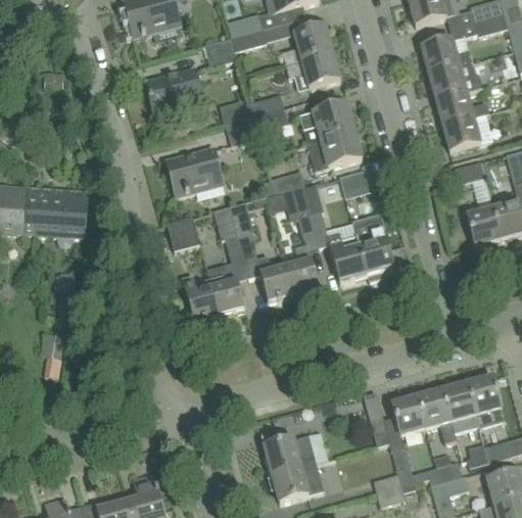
[(133,39),(181,27),(175,2),(182,0),(130,0),(123,2),(133,39)]
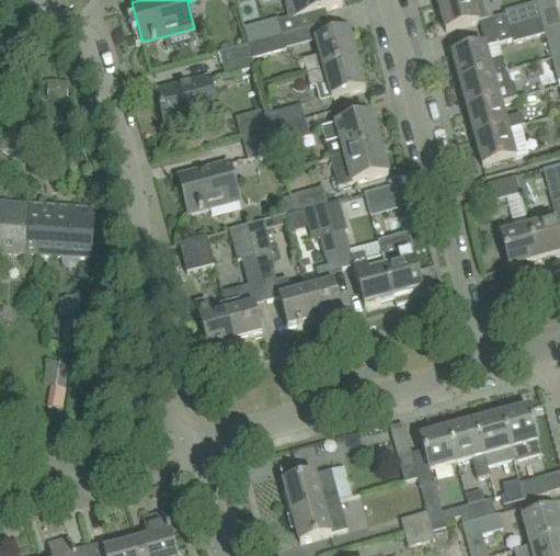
[(243,25),(248,42),(313,23),(309,11),(342,2),(341,0),(289,0),(285,1),(288,14),(277,18),(276,15),(243,25)]
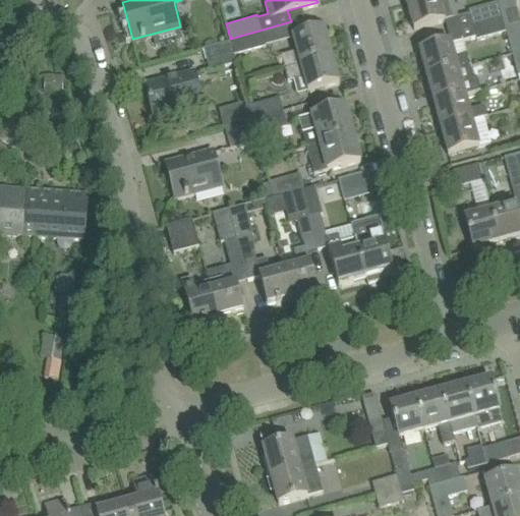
[(458,14),(454,0),(409,0),(406,1),(413,26),(458,14)]
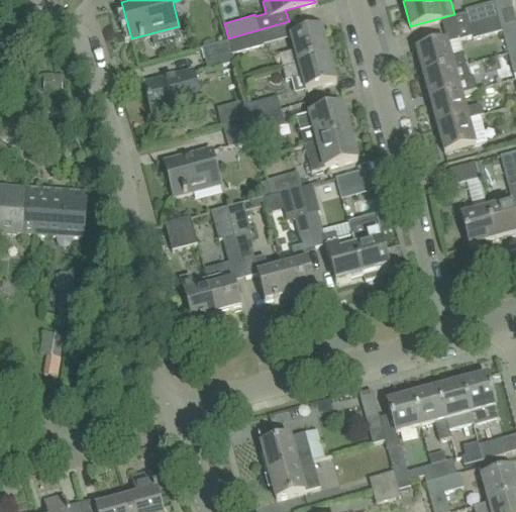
[(465,7),(469,22),(498,14),(494,0),(490,0),(465,7)]
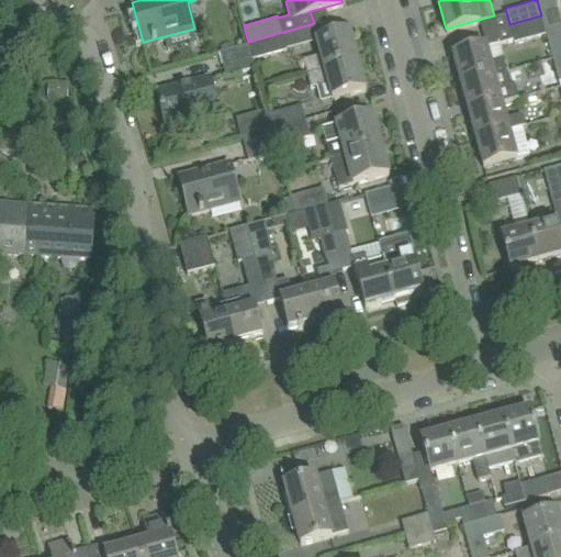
[(537,0),(541,15),(545,29),(560,23),(560,12),(559,13),(554,0),(537,0)]
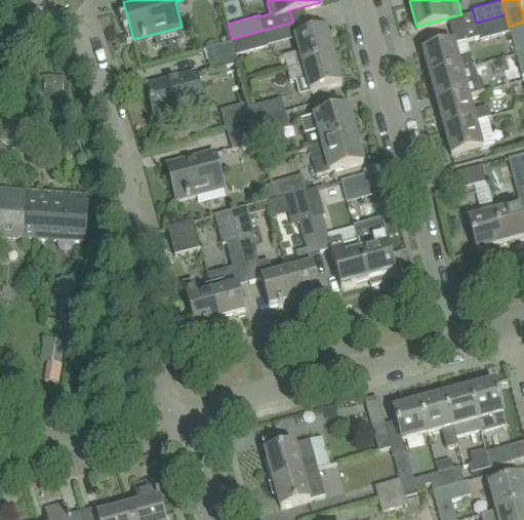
[(480,37),(510,29),(509,27),(506,14),(476,23),(480,37)]
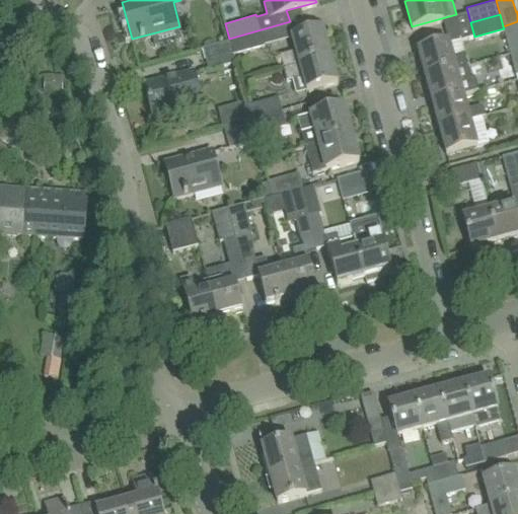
[(517,21),(503,26),(504,28),(506,39),(517,34),(517,21)]
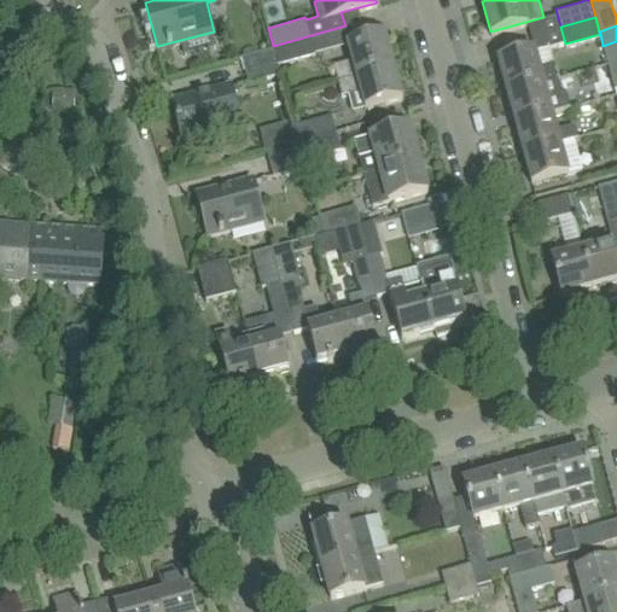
[(333,63),(337,79),(394,63),(384,30),(347,41),(351,58),(333,63)]
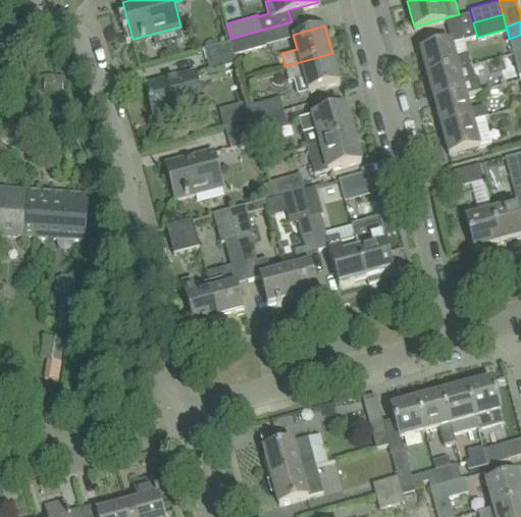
[(261,30),(230,39),(235,52),(265,44),(261,30)]
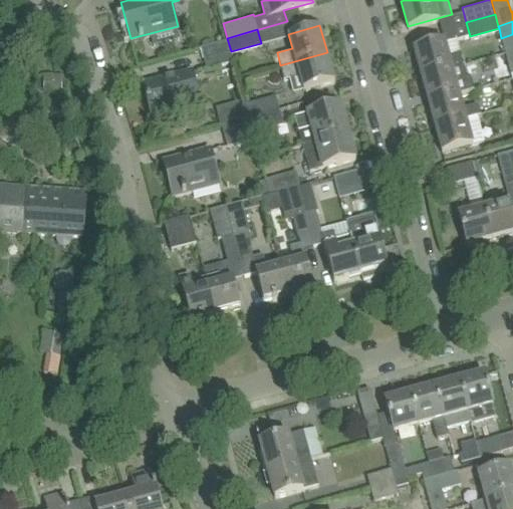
[(512,34),(501,38),(504,49),(512,46),(512,34)]
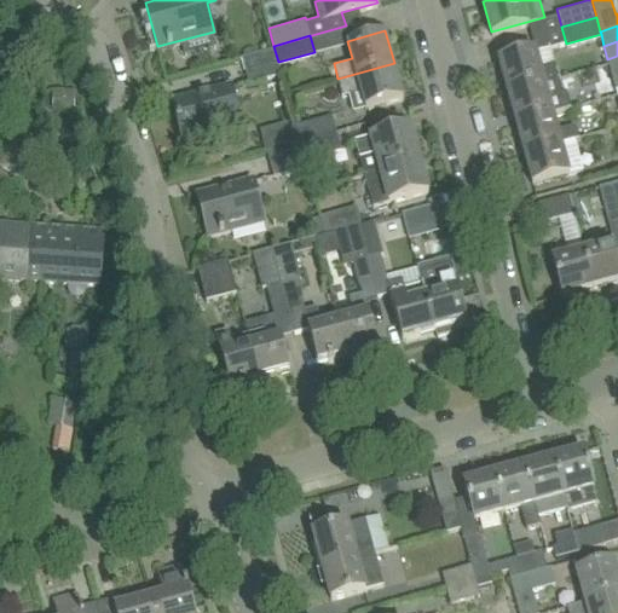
[(281,71),(278,62),(273,46),(241,55),(248,80),(281,71)]
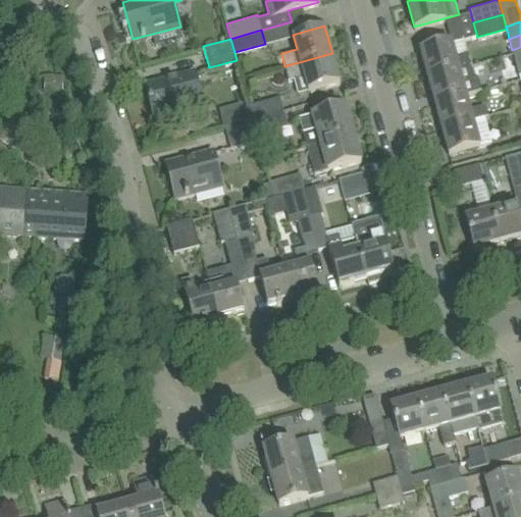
[(449,41),(420,49),(427,74),(470,62),(467,51),(453,55),(449,41)]
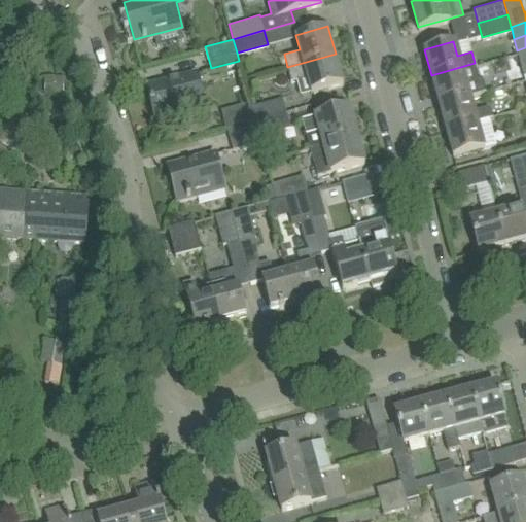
[(525,47),(517,50),(521,62),(525,60),(525,47)]
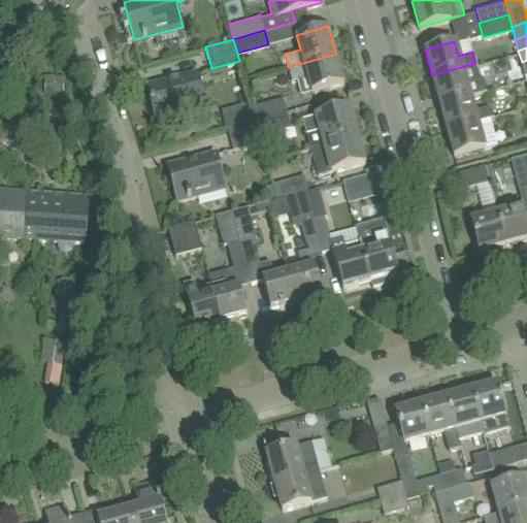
[(343,82),(336,54),(288,67),(292,79),(298,78),(302,94),(311,91),(343,82)]
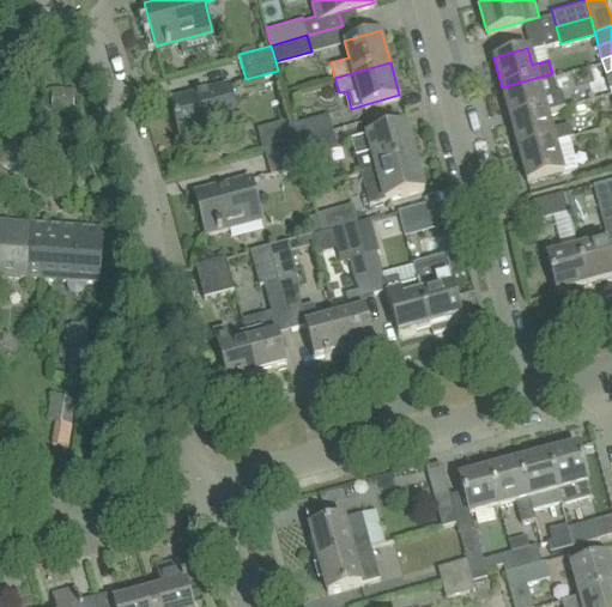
[(502,87),(510,117),(565,102),(561,87),(557,89),(552,73),(502,87)]
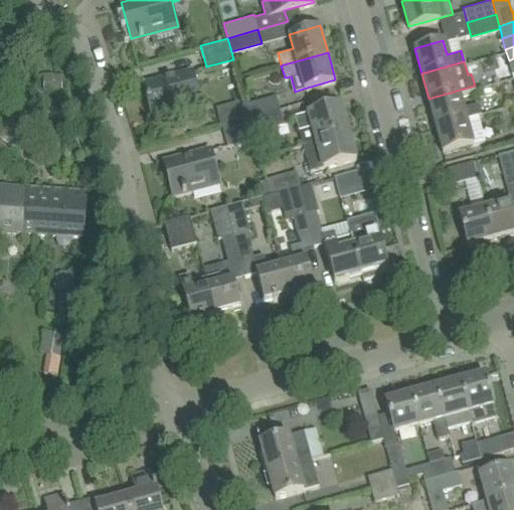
[(192,69),(162,77),(143,82),(152,117),(201,104),(192,69)]
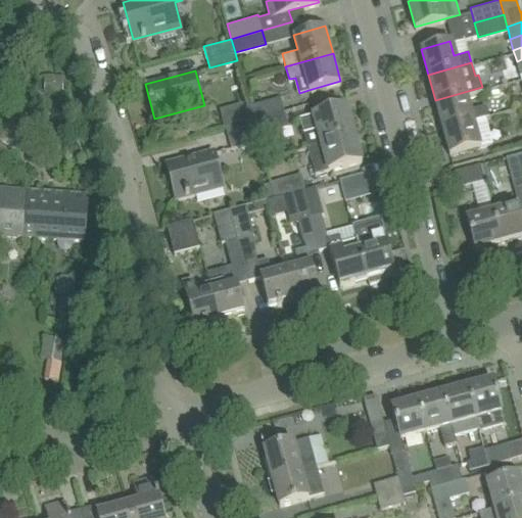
[(45,78),(45,93),(64,93),(64,78),(45,78)]
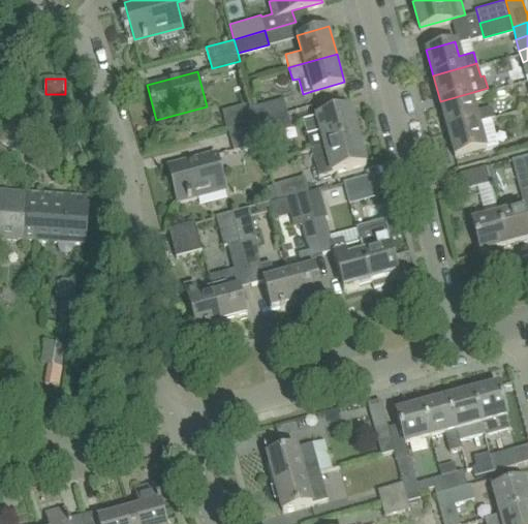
[(440,101),(447,127),(495,115),(492,104),(475,109),(471,94),(488,90),(488,88),(440,101)]
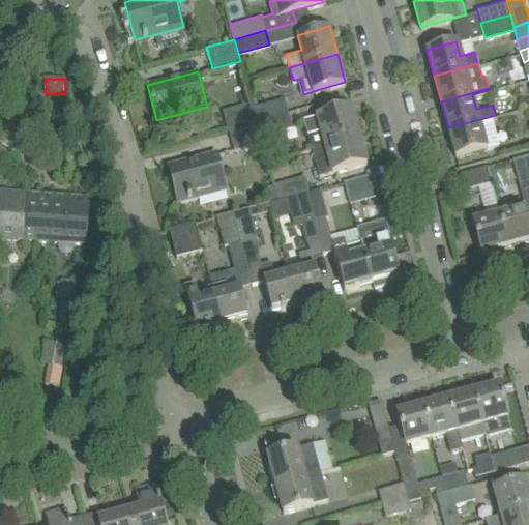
[(252,105),(256,119),(287,110),(284,96),(252,105)]
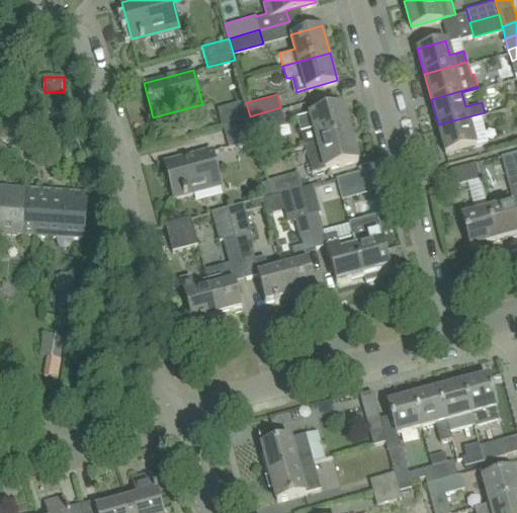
[(219,105),(223,123),(245,117),(241,99),(219,105)]
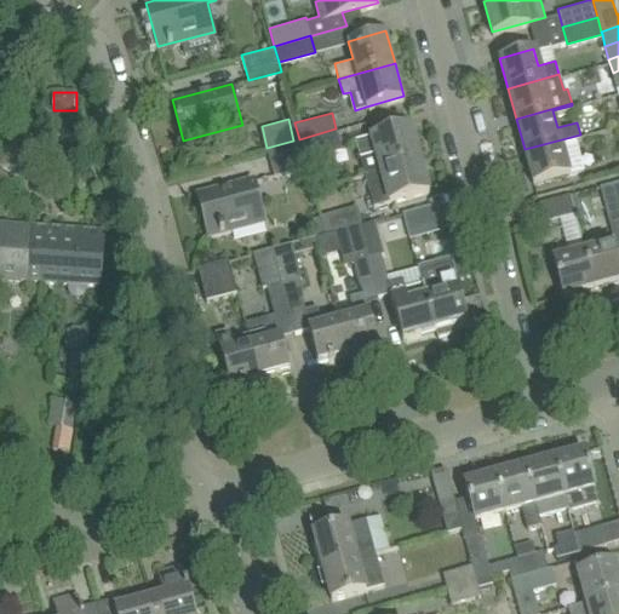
[(360,156),(364,172),(419,156),(411,124),(355,139),(360,156)]
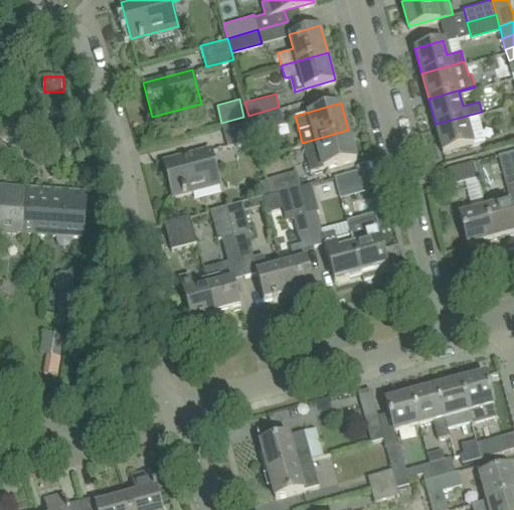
[(0,138),(11,144),(17,147),(33,118),(13,107),(10,113),(0,130),(0,138)]
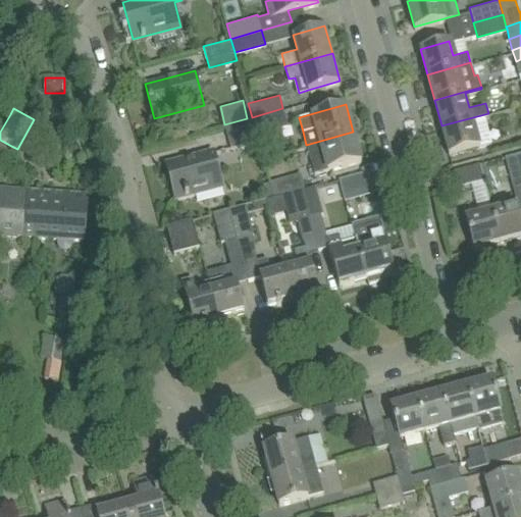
[(252,117),(256,133),(287,124),(282,108),(252,117)]
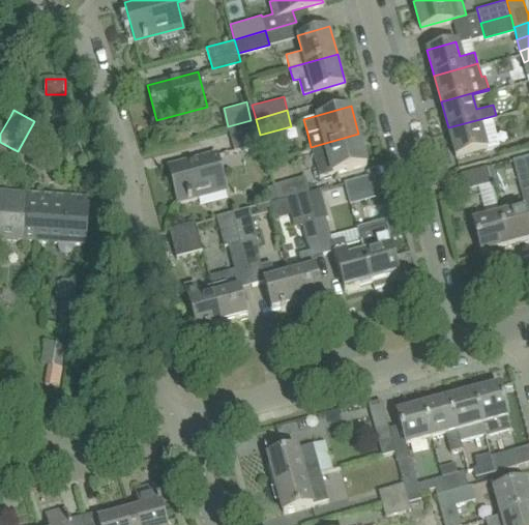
[(496,116),(496,115),(448,127),(456,155),(487,147),(487,146),(499,143),(492,117),(496,116)]
